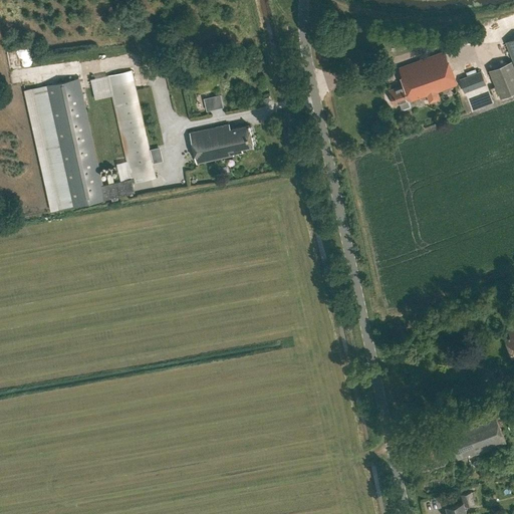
[(513,37),(505,41),(513,62),(513,37)]
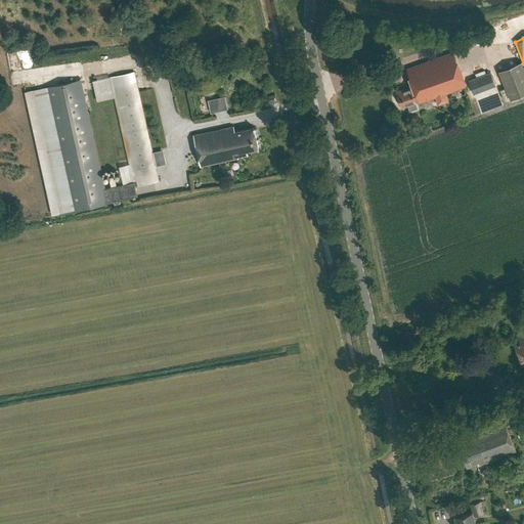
[(417,101),(445,92),(466,86),(453,52),(407,69),(412,85),(396,91),(399,99),(398,100),(400,104),(401,104),(402,106),(407,104),(409,111),(411,112),(418,110),(419,105),(417,101)]
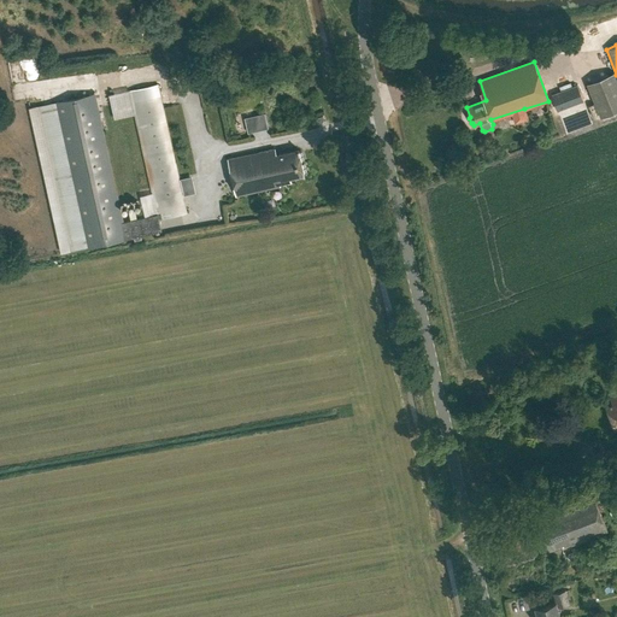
[(616,109),(616,78),(615,72),(587,83),(600,117),(616,109)]
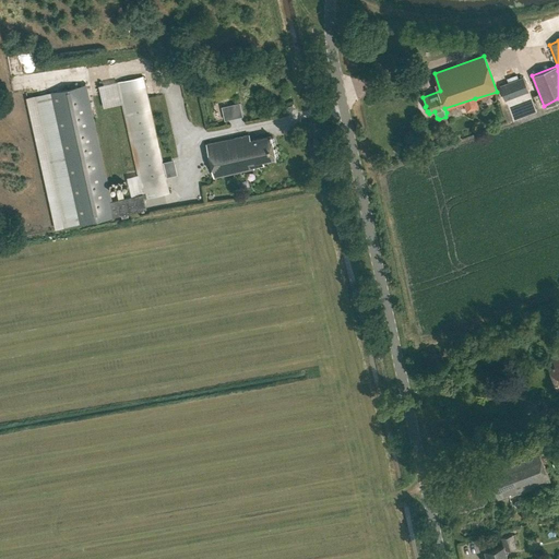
[(86,84),(26,98),(56,229),(134,212),(146,210),(144,199),(169,193),(143,75),(119,81),(123,97),(120,98),(142,193),(134,195),(113,200),(109,186),(93,116),(86,84)]
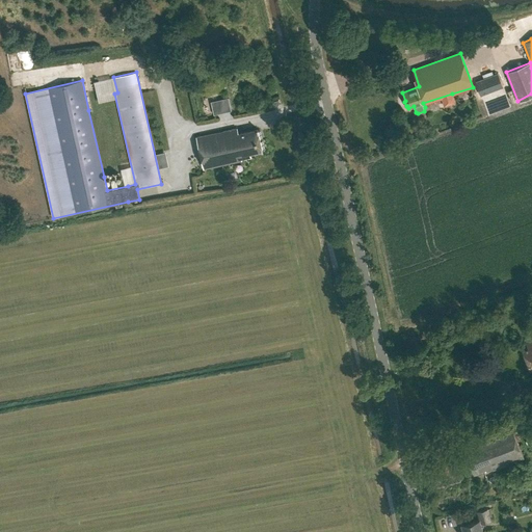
[(477,80),(479,85),(482,95),(504,87),(499,72),(477,80)]
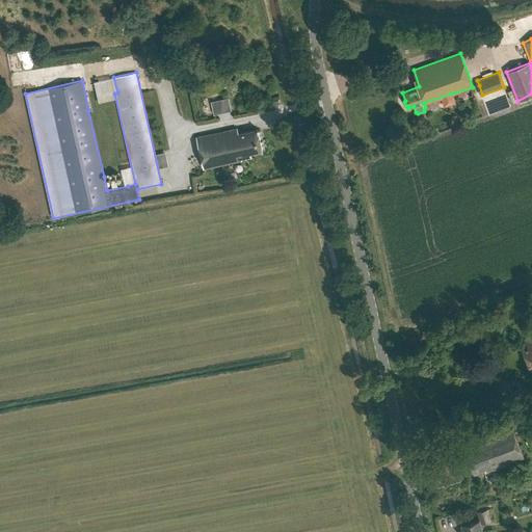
[(220,105),(212,107),(214,114),(222,112),(220,105)]
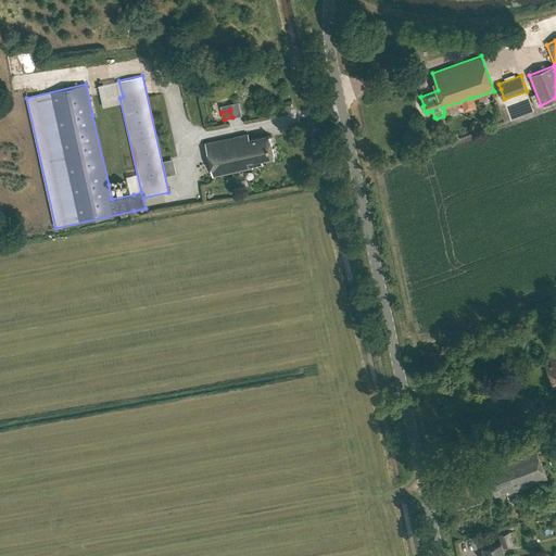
[(249,139),(248,134),(205,143),(213,176),(253,167),(252,165),(263,163),(262,160),(275,156),(269,135),(249,139)]
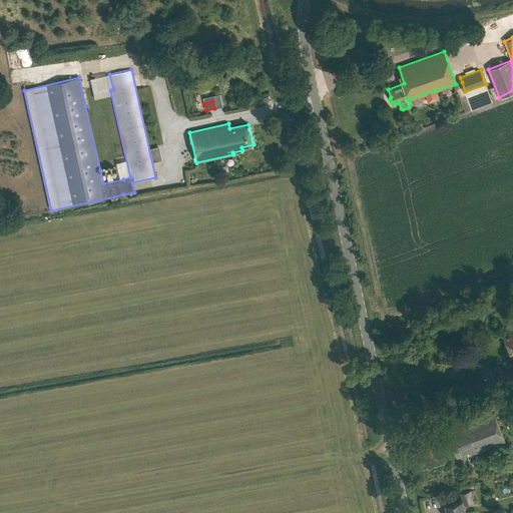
[(130,211),(113,214),(115,227),(132,224),(130,211)]
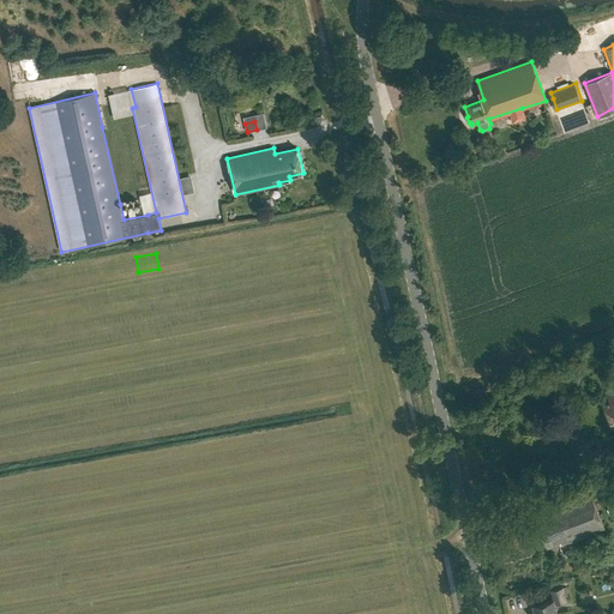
[(613,389),(607,392),(611,401),(605,403),(603,403),(613,426),(613,425),(613,389)]
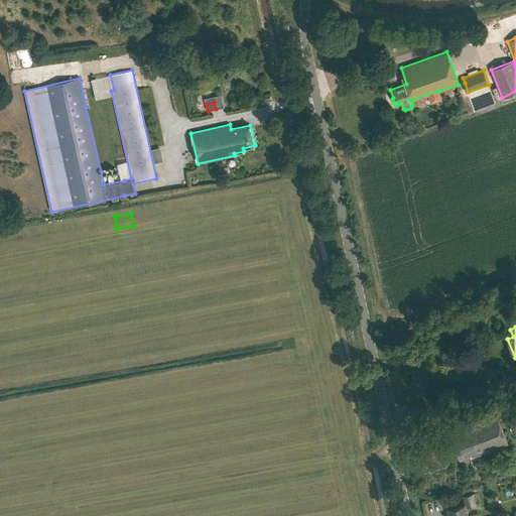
[(508,444),(497,414),(449,431),(460,459),(469,456),(470,458),(477,455),(478,456),(505,445),(506,447),(508,446),(507,444),(508,444)]
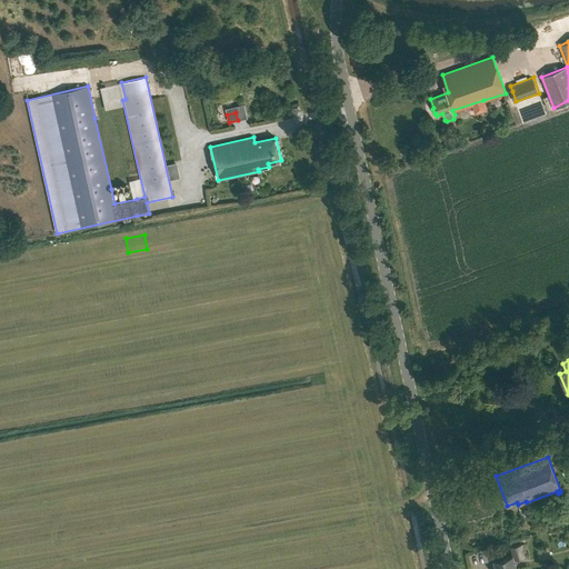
[(516,568),(515,559),(525,557),(521,543),(510,546),(512,556),(493,560),(496,568),(516,568)]
